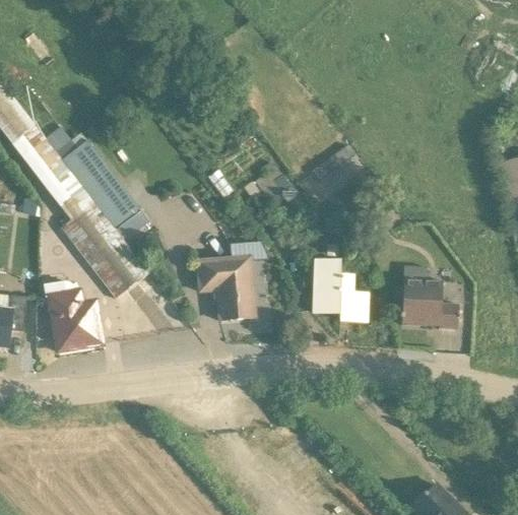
[(164,292),(115,227),(16,101),(0,78),(0,128),(70,219),(61,227),(114,298),(122,307),(123,308),(145,291),(154,301),(164,292)]
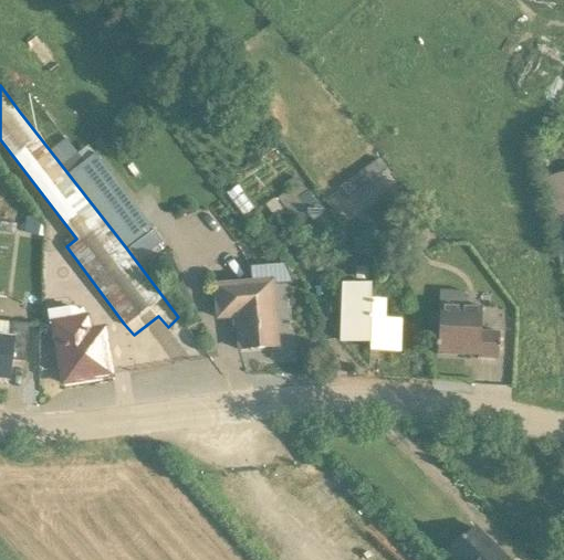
[(125,246),(152,225),(89,143),(77,150),(66,136),(65,137),(34,97),(18,109),(125,246)]
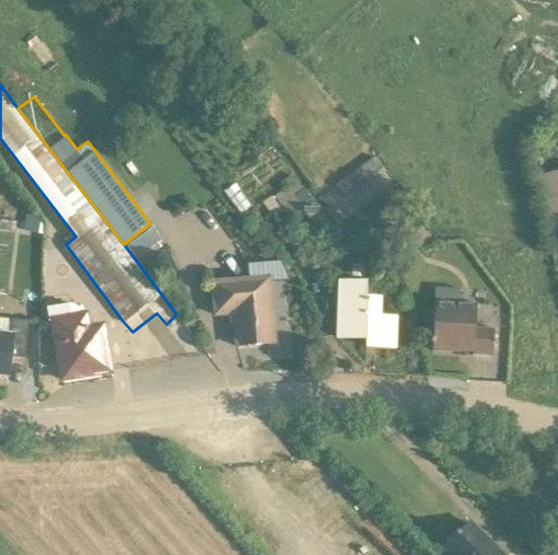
[(247,276),(211,279),(213,314),(229,313),(230,322),(234,322),(236,345),(274,342),(268,274),(267,274),(266,263),(247,265),(247,276)]
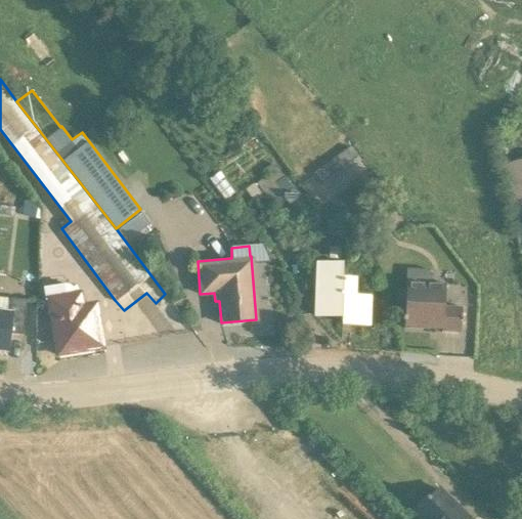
[(342,316),(342,323),(371,325),(372,295),(356,294),(357,276),(342,276),(343,261),(334,261),(334,247),(321,246),(320,260),(315,260),(313,315),(342,316)]
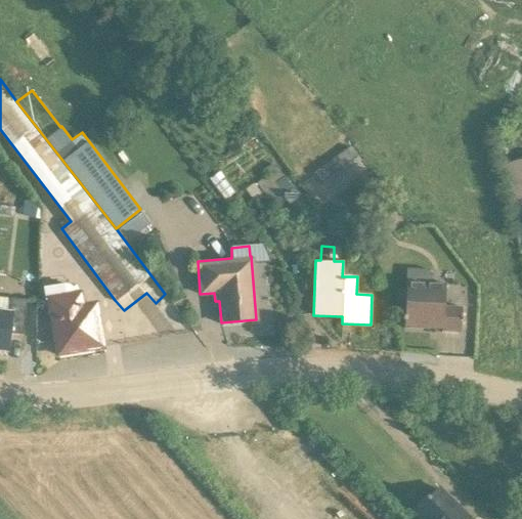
[(429,268),(407,267),(406,289),(396,288),(395,302),(405,303),(404,327),(441,328),(441,331),(460,331),(462,305),(444,304),(445,282),(429,280),(429,268)]
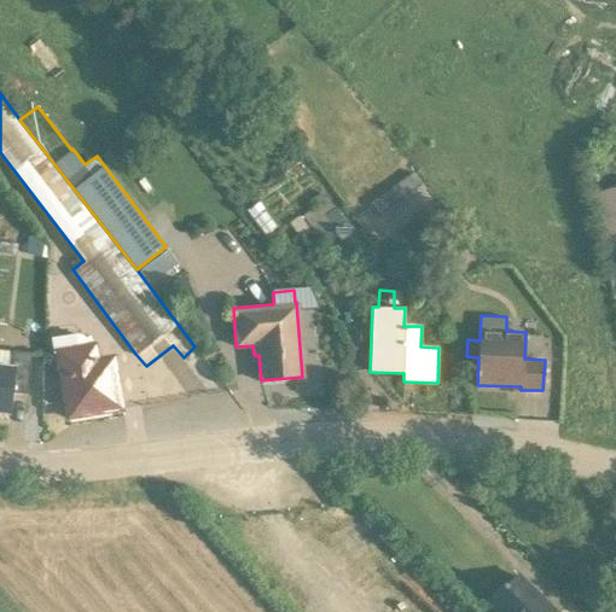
[(75,333),(52,338),(53,348),(54,348),(67,420),(125,411),(116,354),(99,356),(97,342),(94,342),(89,336),(86,337),(81,334),(75,333)]
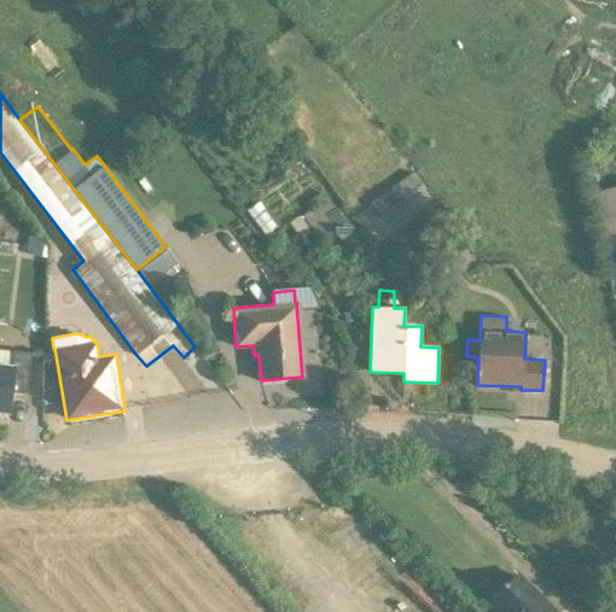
[(0,414),(12,415),(16,392),(27,394),(32,353),(0,348),(0,414)]
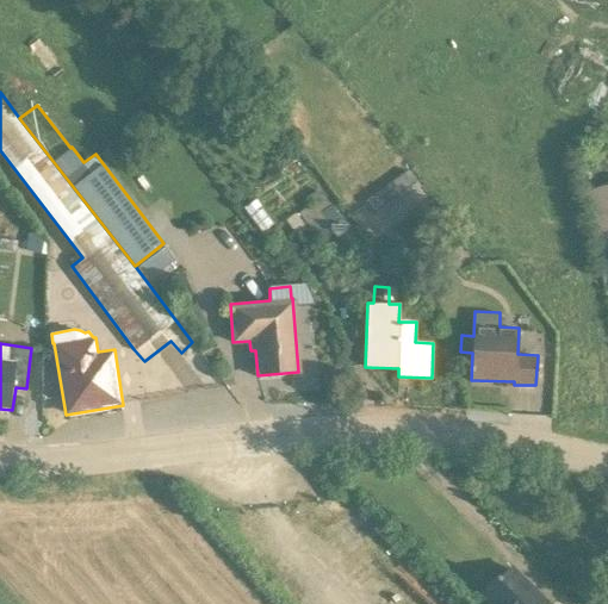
[(497,577),(482,593),(491,603),(552,603),(553,603),(512,567),(500,579),(497,577)]
